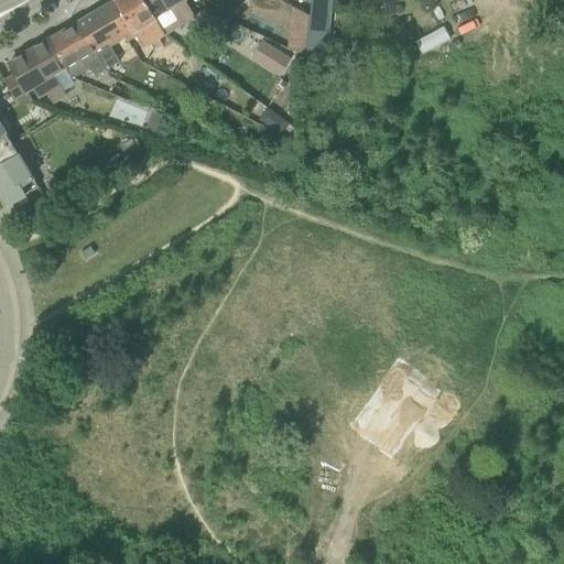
[(117,0),(107,7),(125,35),(123,35),(128,43),(138,38),(144,50),(166,35),(166,36),(167,35),(144,0),(117,0)]
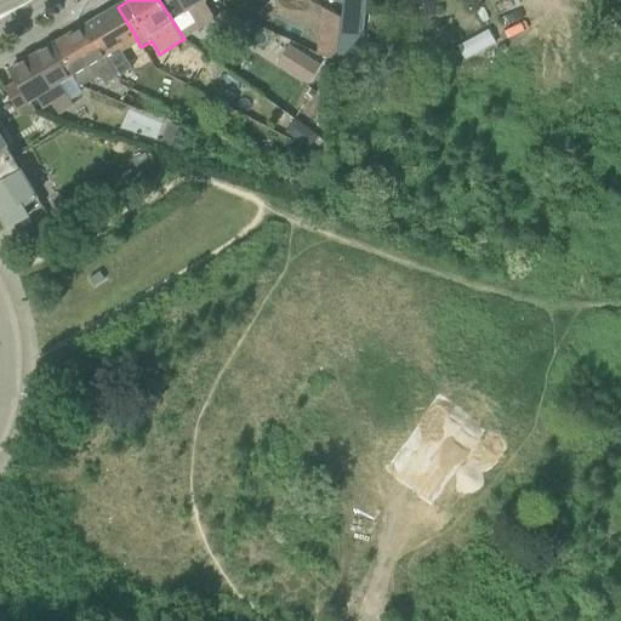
[(159,0),(184,39),(216,21),(204,1),(206,0),(159,0)]
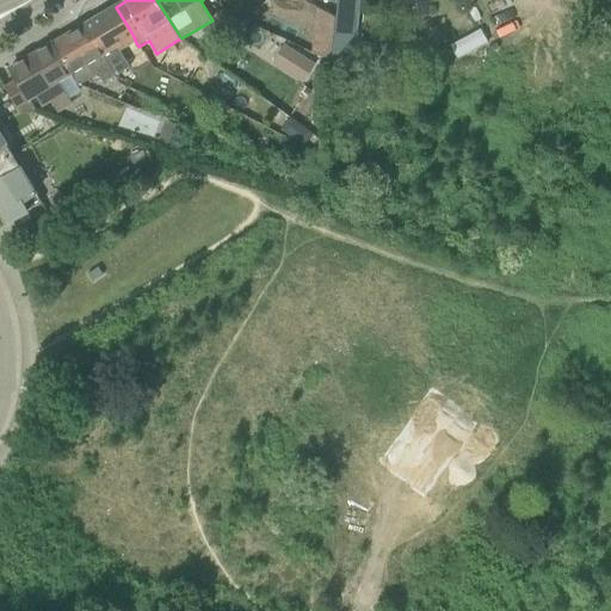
[(366,30),(356,29),(358,0),(337,0),(335,18),(334,37),(331,62),(333,63),(329,103),(345,104),(349,66),(363,67),(366,30)]
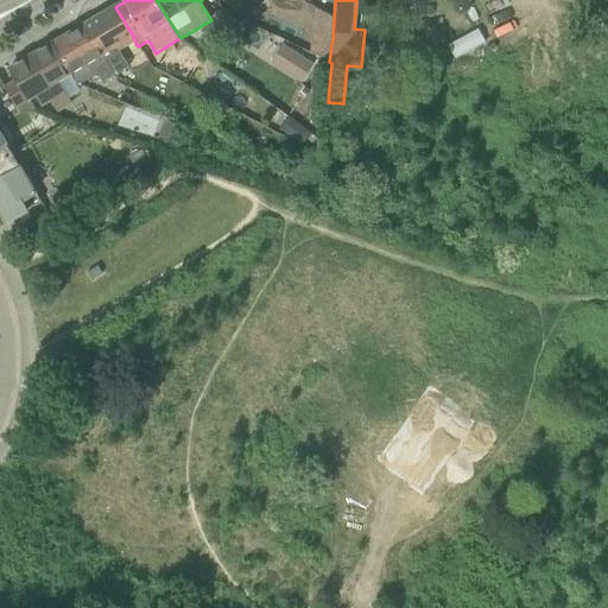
[(101,56),(102,56),(109,52),(133,38),(134,38),(115,7),(80,27),(90,44),(93,42),(101,56)]
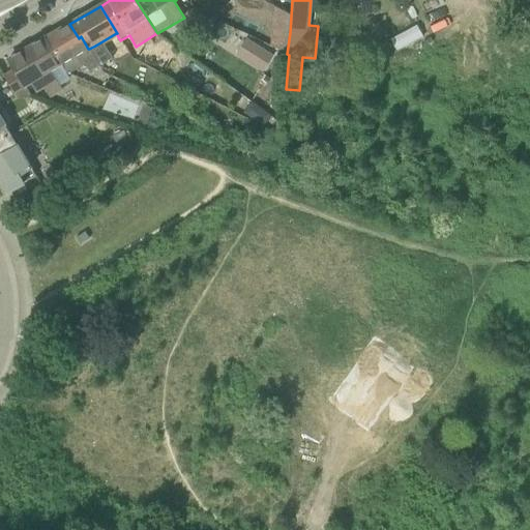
[(272,30),(290,32),(291,16),(274,6),(272,30)]
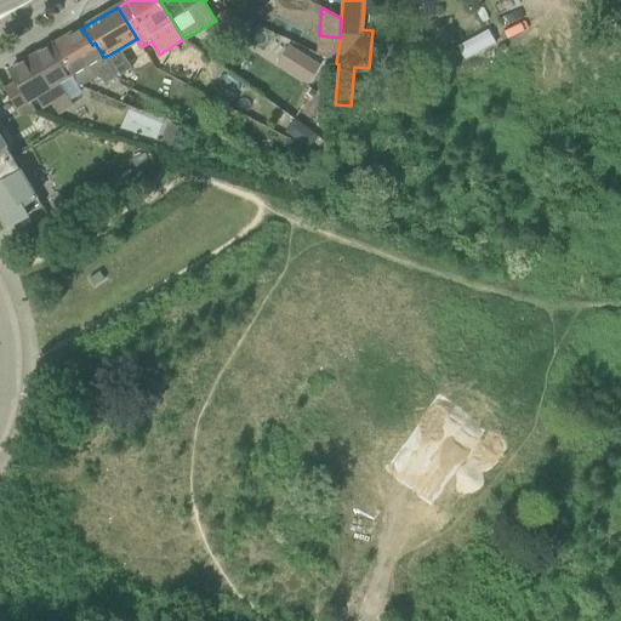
[(106,85),(117,79),(104,57),(103,57),(95,43),(92,45),(81,28),(55,45),(80,86),(100,77),(102,83),(106,85)]
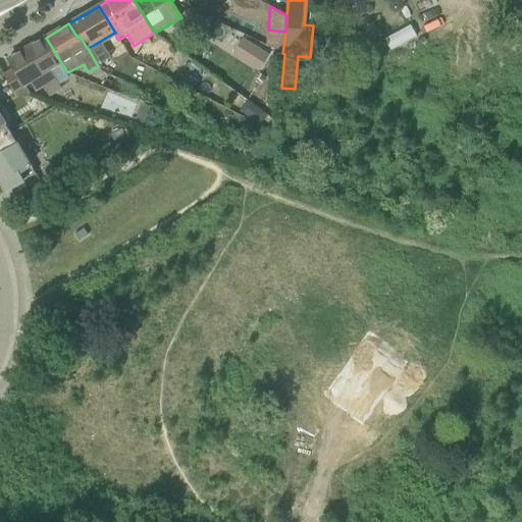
[(46,38),(9,59),(15,69),(5,75),(15,94),(17,93),(29,96),(31,94),(25,85),(31,82),(37,91),(44,87),(50,97),(61,90),(58,85),(69,77),(67,73),(67,72),(46,38)]
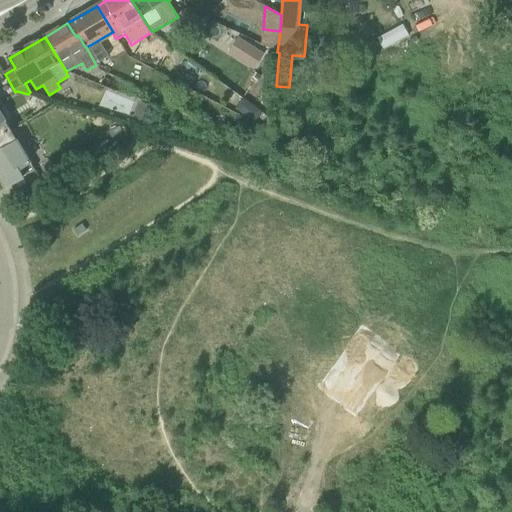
[(333,58),(347,52),(343,43),(329,48),(333,58)]
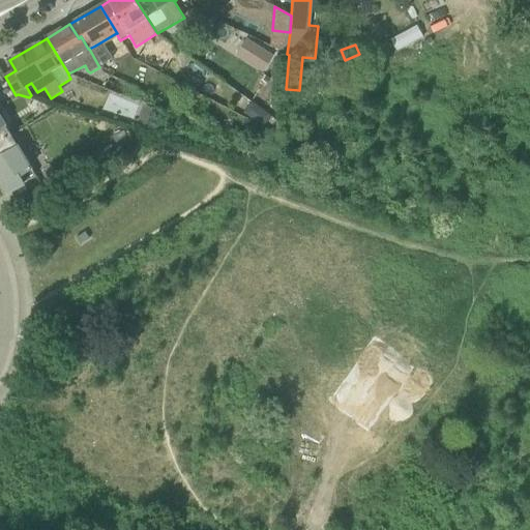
[(273,56),(264,51),(254,67),(263,74),(273,56)]
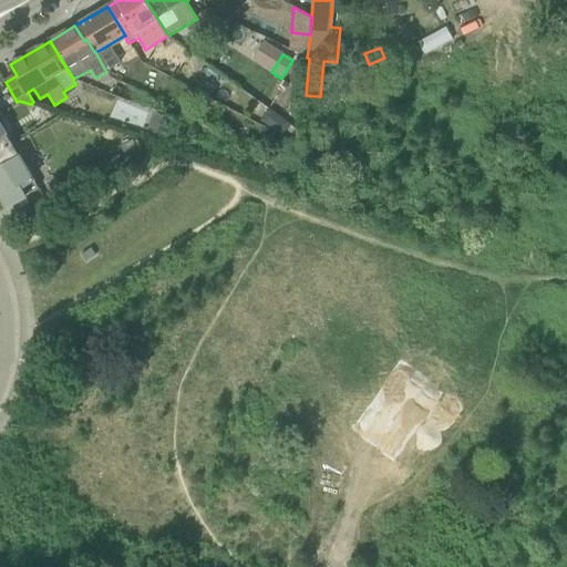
[(155,112),(146,135),(162,141),(169,117),(155,112)]
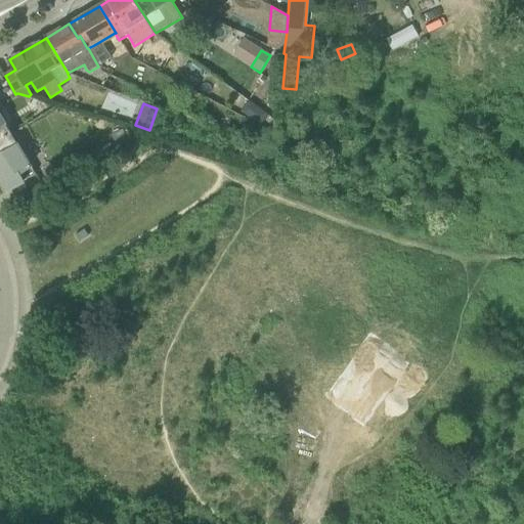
[(0,141),(12,134),(0,114),(0,141)]
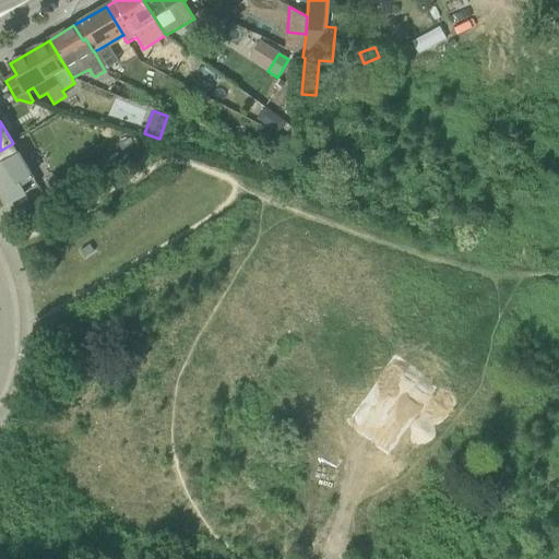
[(261,144),(278,153),(286,138),(269,130),(261,144)]
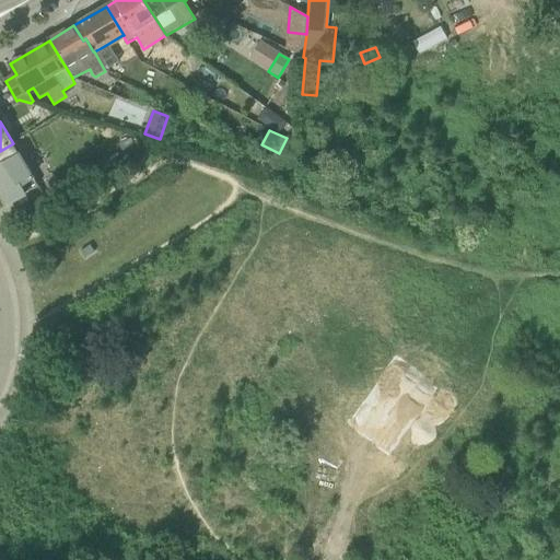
[(0,194),(7,206),(39,187),(13,143),(0,151),(0,194)]
